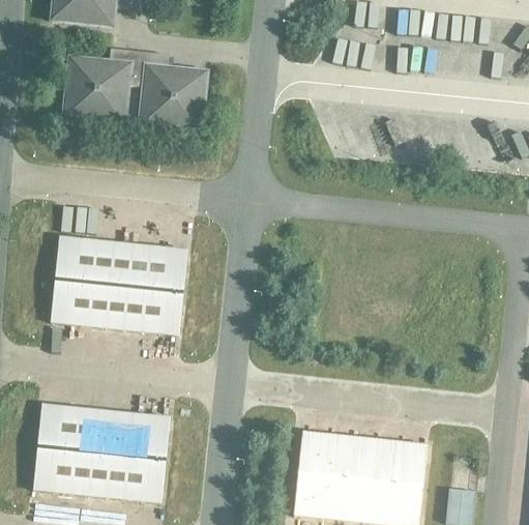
[(52,0),(50,19),(112,25),(114,0),(52,0)]
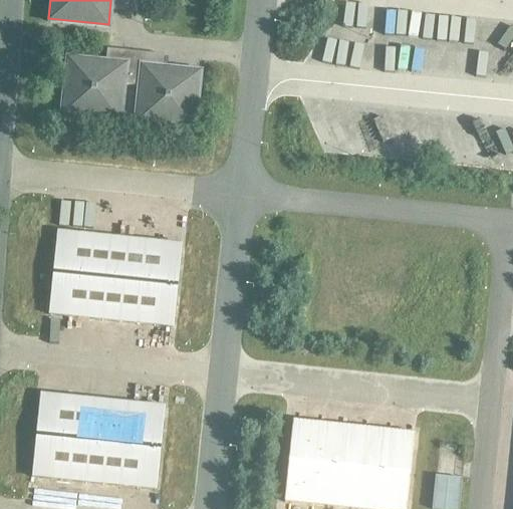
[(134,121),(184,126),(194,128),(200,67),(162,63),(163,51),(145,49),(140,54),(138,54),(127,53),(123,47),(105,45),(104,57),(65,53),(59,113),(119,119),(123,81),(138,82),(134,121)]
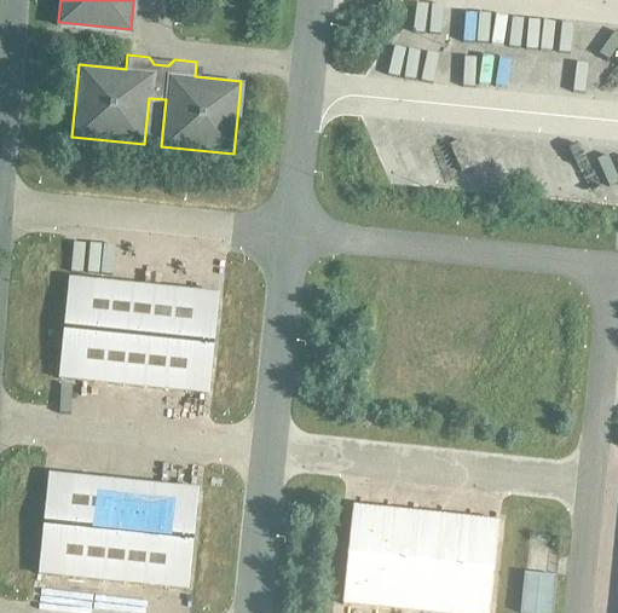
[(59,375),(206,391),(217,290),(69,275),(59,375)]
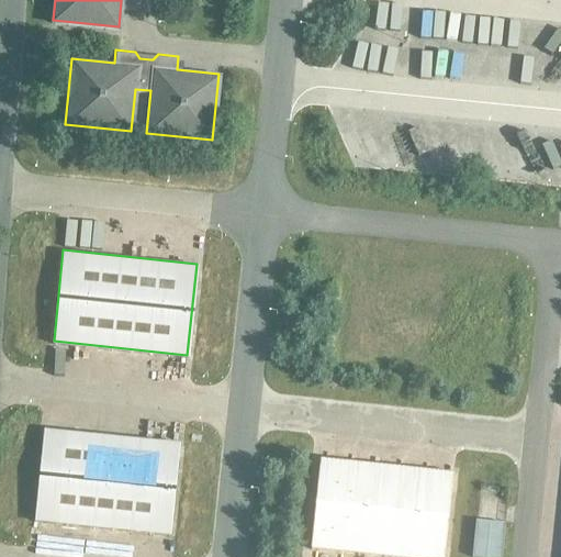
[(35,519),(169,532),(178,441),(45,427),(35,519)]
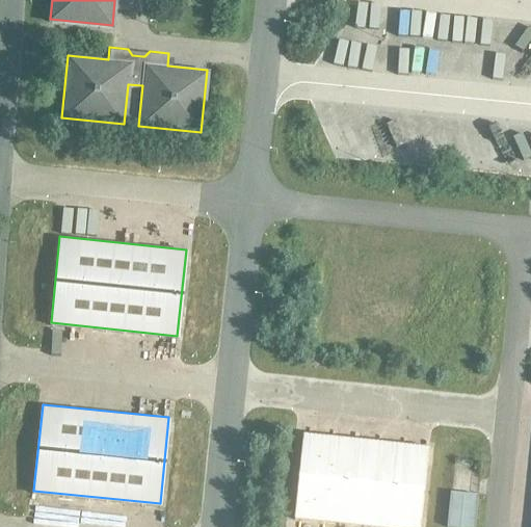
[(293,516),(400,526),(419,526),(428,445),(302,431),(293,516)]
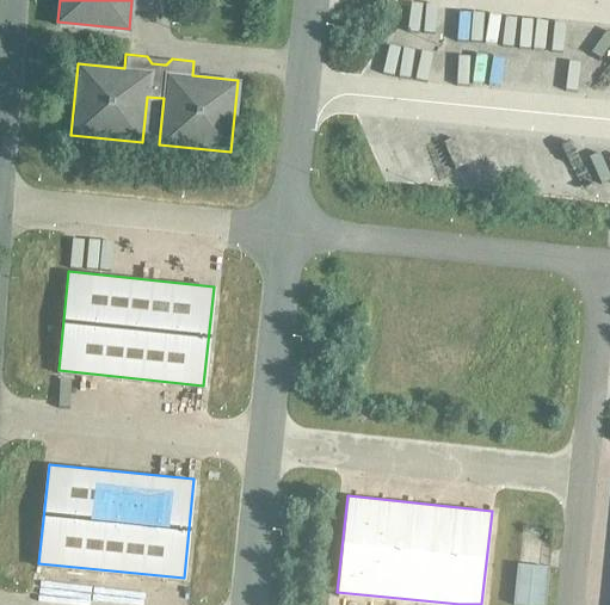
[(548,565),(547,565),(516,561),(512,602),(544,604),(548,565)]
